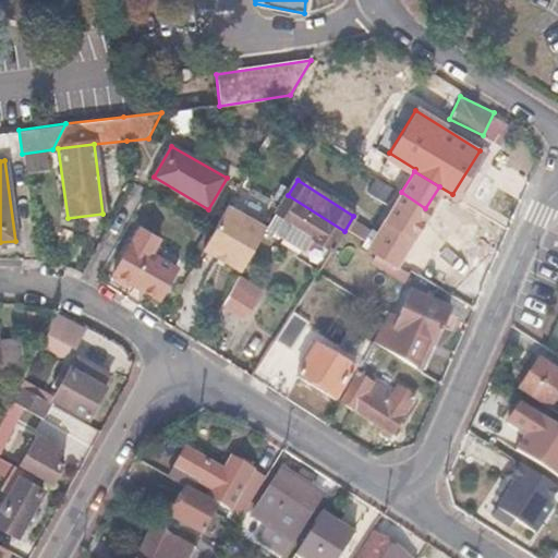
[(425,208),(401,192),(367,245),(370,246),(379,252),(392,261),(425,208)]
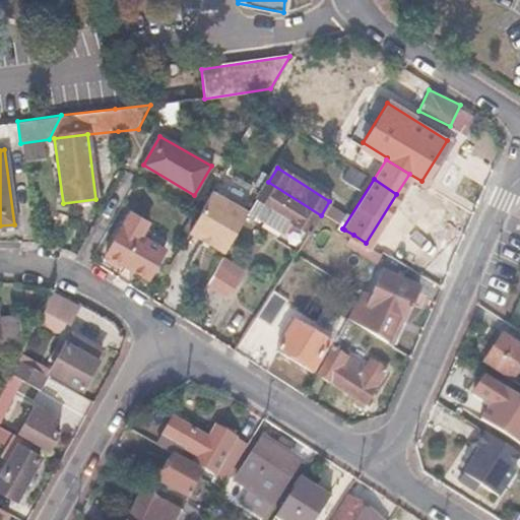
[(268,182),(257,200),(249,214),(261,221),(284,237),(294,222),(309,234),(321,215),(268,182)]
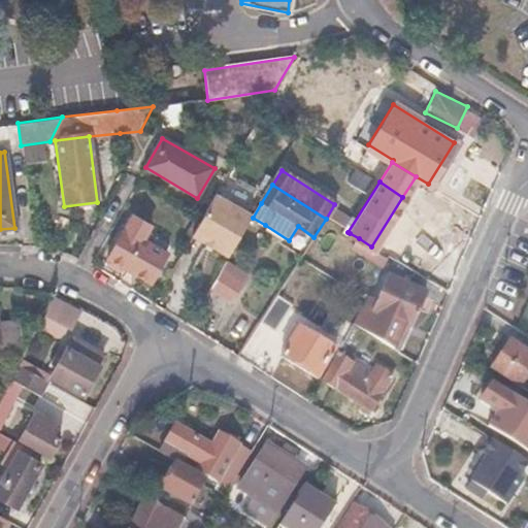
[(228,253),(252,213),(215,194),(192,234),(228,253)]
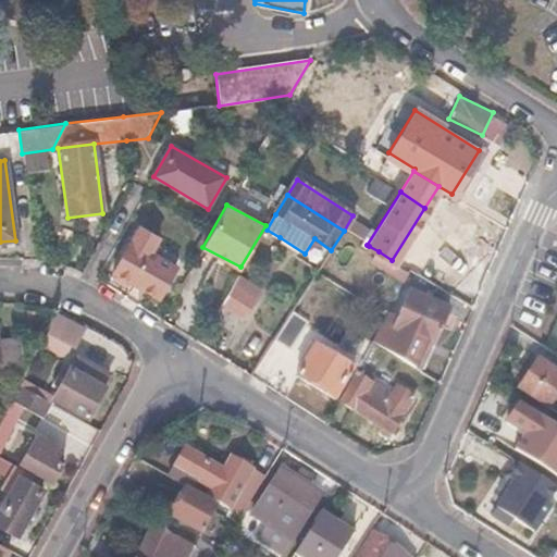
[(159,240),(138,229),(113,274),(156,298),(174,267),(151,255),(159,240)]
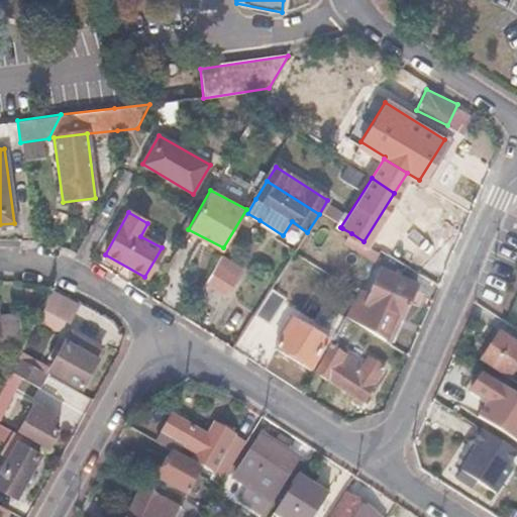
[(325,217),(323,220),(340,230),(342,228),(340,227),(336,224),(325,217)]
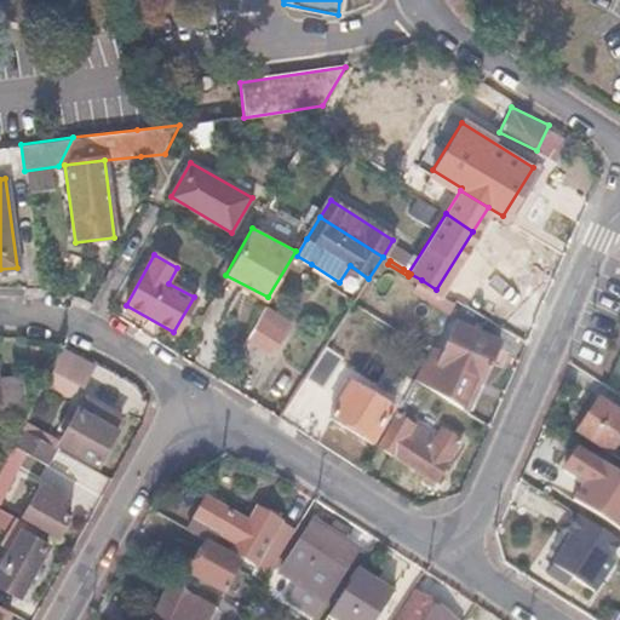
[(408,276),(388,264),(379,277),(400,291),(408,276)]
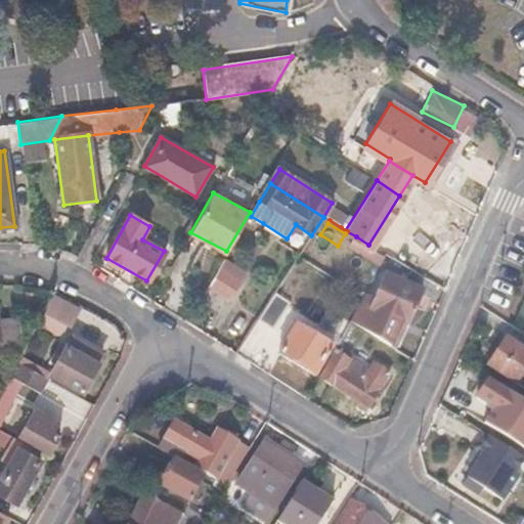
[(356,236),(354,239),(383,257),(384,254),(368,245),(356,236)]
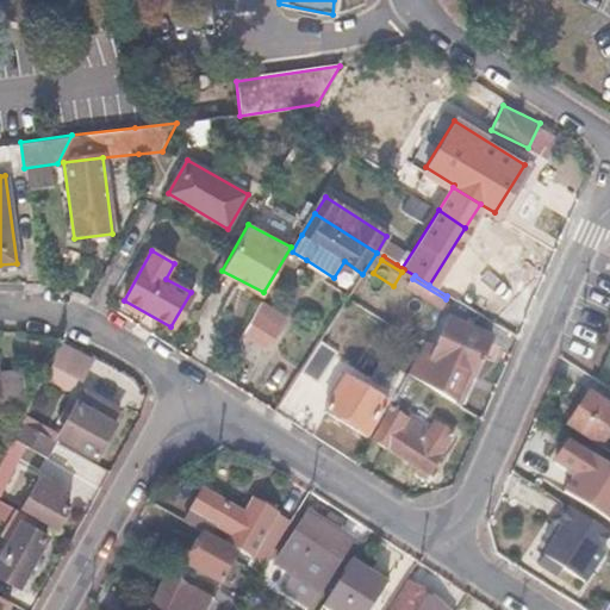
[(408,287),(428,300),(419,316),(434,323),(446,299),(412,279),(408,287)]
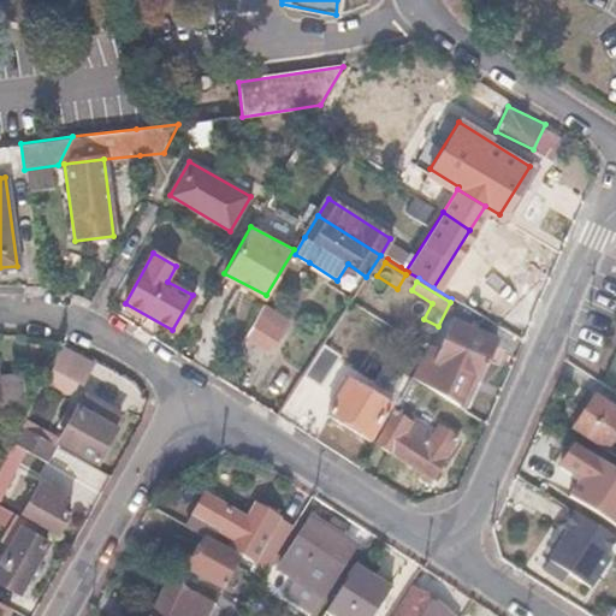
[(286,321),(260,306),(242,337),(267,351),(286,321)]
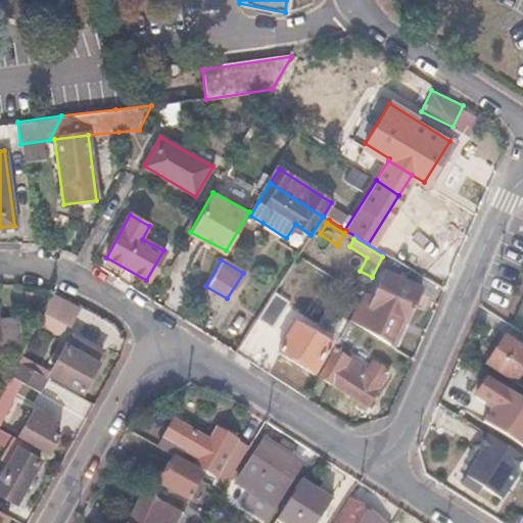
[(368,307),(359,303),(348,322),(394,350),(421,293),(383,275),(368,307)]
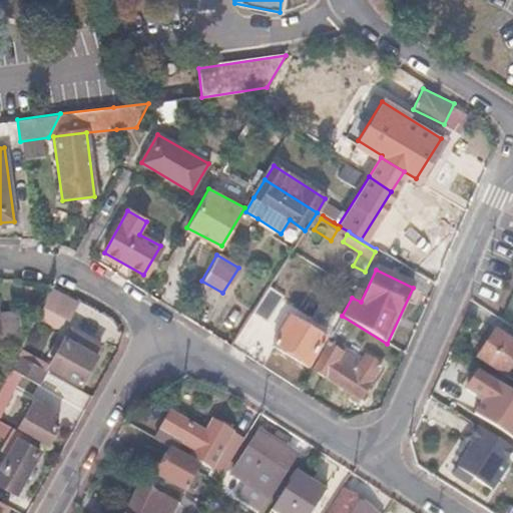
[(71,310),(47,296),(38,314),(58,325),(61,327),(71,310)]
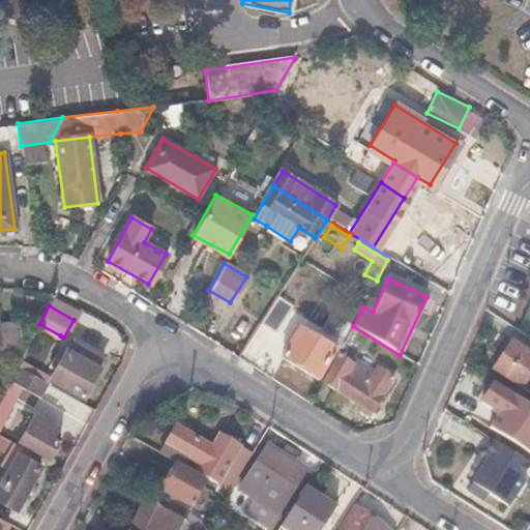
[(0,346),(0,347),(1,351),(19,348),(16,322),(0,323),(0,346)]
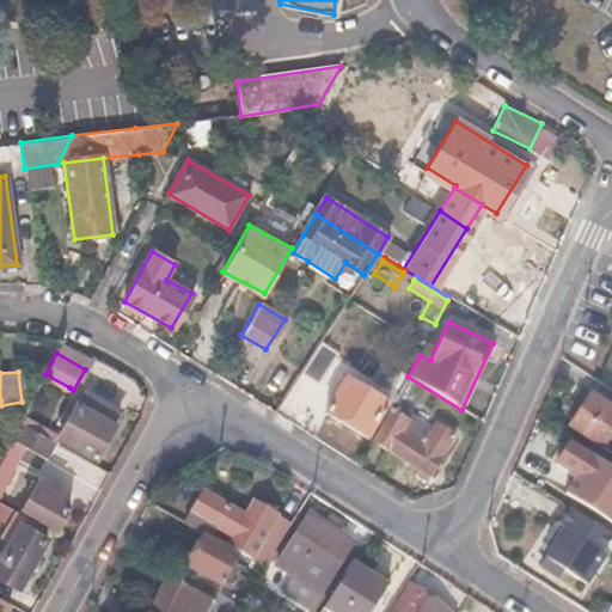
[(46,374),(38,386),(63,399),(69,387),(46,374)]
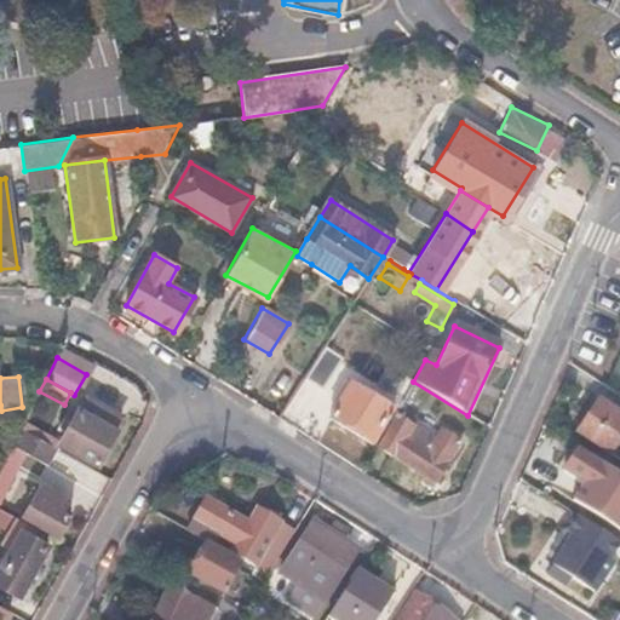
[(391,412),(352,385),(331,419),(371,445),(391,412)]
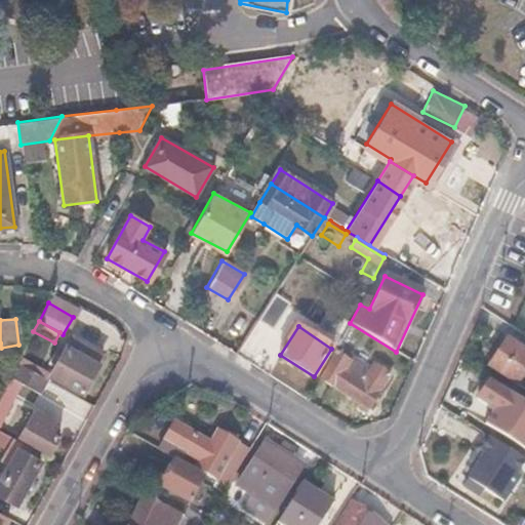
[(49,361),(54,364),(48,374),(81,393),(98,363),(95,361),(102,351),(78,336),(73,347),(66,344),(62,351),(56,348),(49,361)]
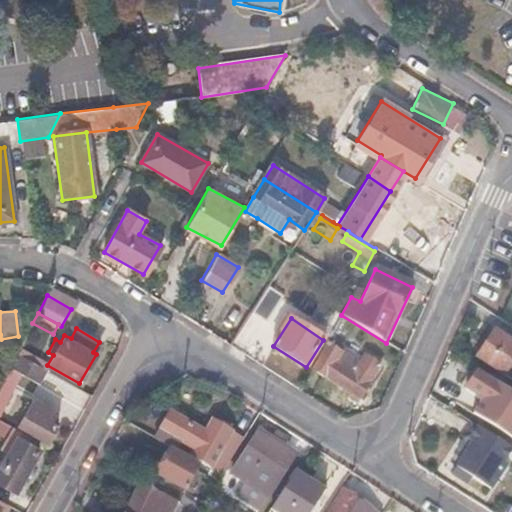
[(511,341),(495,331),(476,359),(511,381),(511,341)]
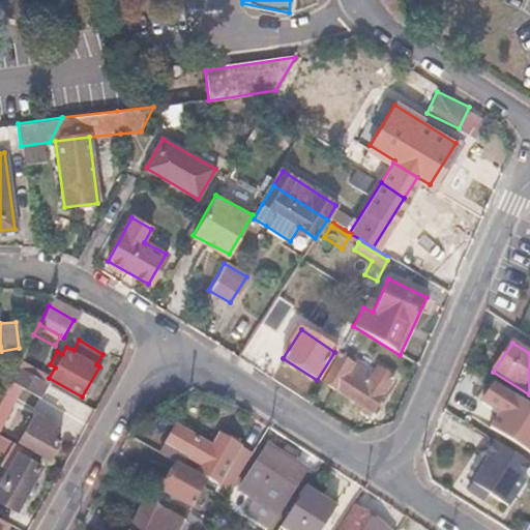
[(339,355),(321,383),(360,409),(363,404),(372,409),(393,377),(377,366),(371,375),(339,355)]
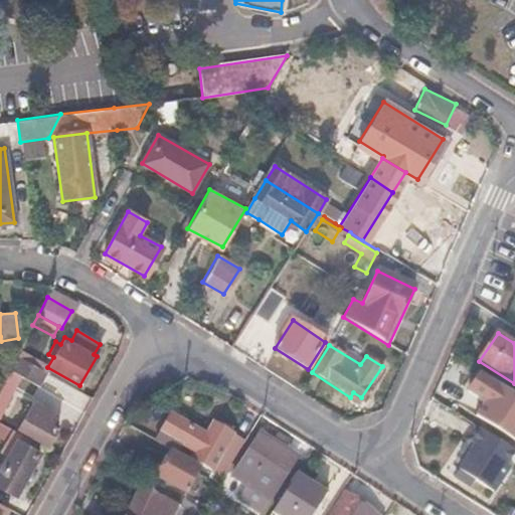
[(44,371),(16,356),(0,387),(0,413),(20,377),(36,386),(44,371)]
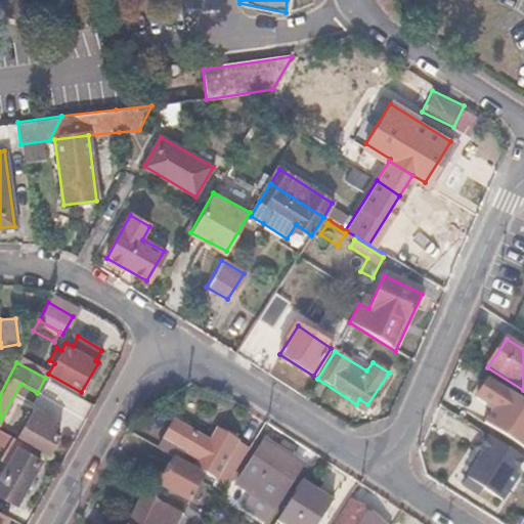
[(523,397),(489,377),(475,398),(492,407),(484,423),(523,447),(523,397)]
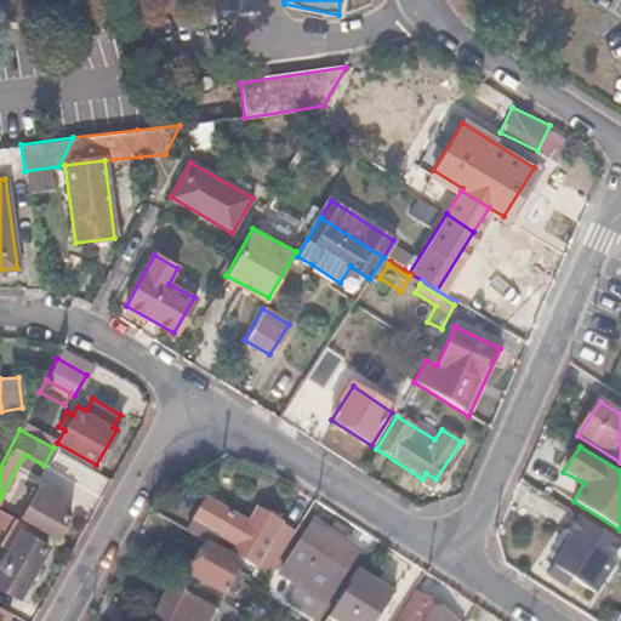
[(426,473),(422,479),(417,486),(427,493),(436,479),(426,473)]
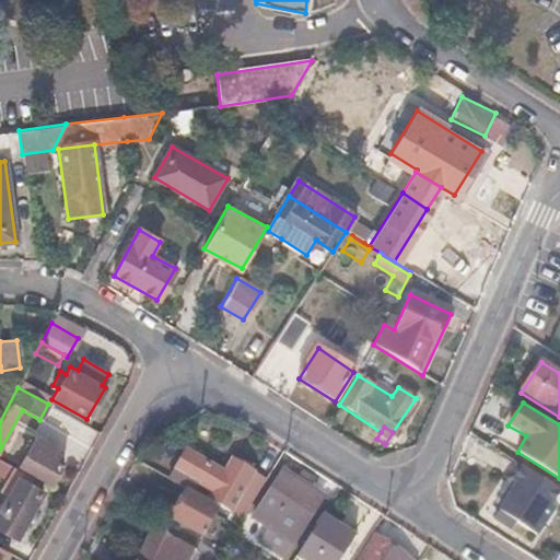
[(55,450),(35,439),(20,465),(50,482),(61,464),(50,457),(55,450)]
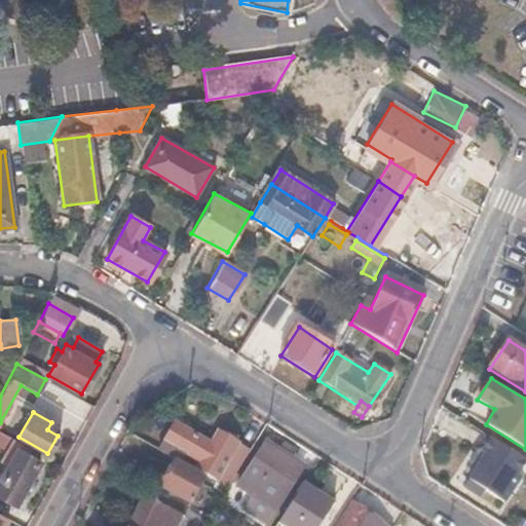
[(174,425),(159,451),(214,481),(235,440),(215,428),(208,444),(174,425)]
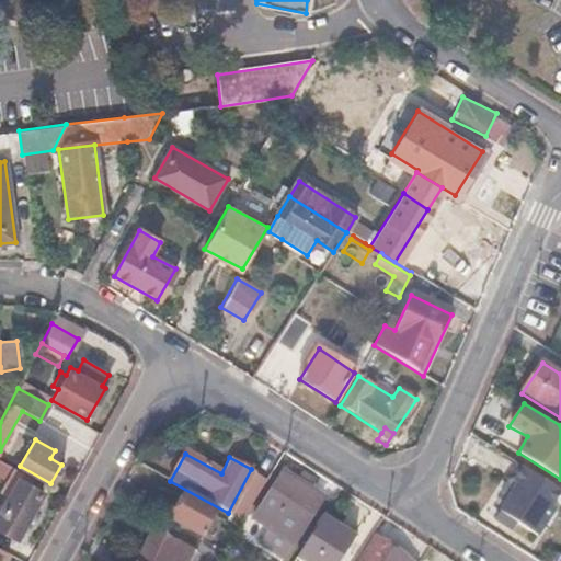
[(0,474),(14,484),(0,510),(0,527),(15,536),(45,485),(0,459),(0,474)]
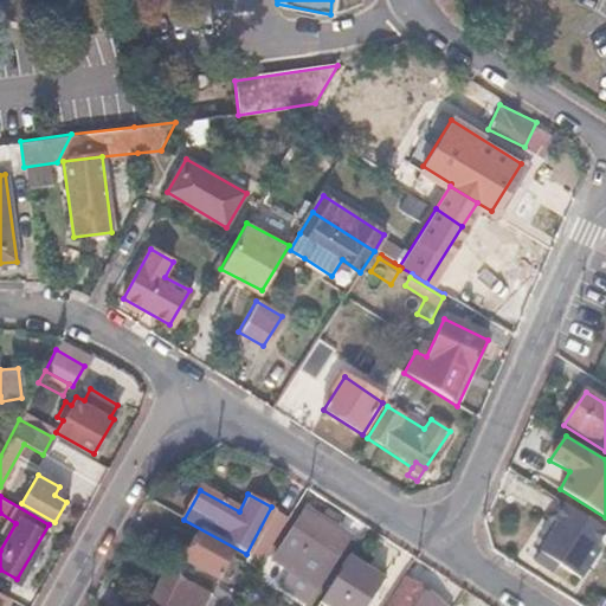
[(542,535),(547,537),(534,561),(574,585),(605,532),(563,505),(553,521),(552,520),(549,521),(541,532),(542,535)]
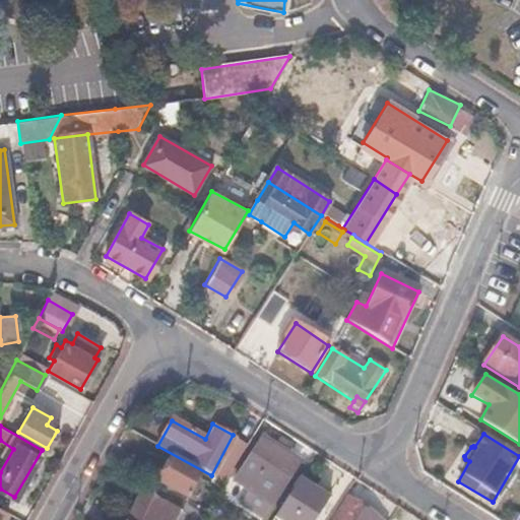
[(261,437),(238,475),(251,484),(242,500),(265,514),(299,461),(261,437)]
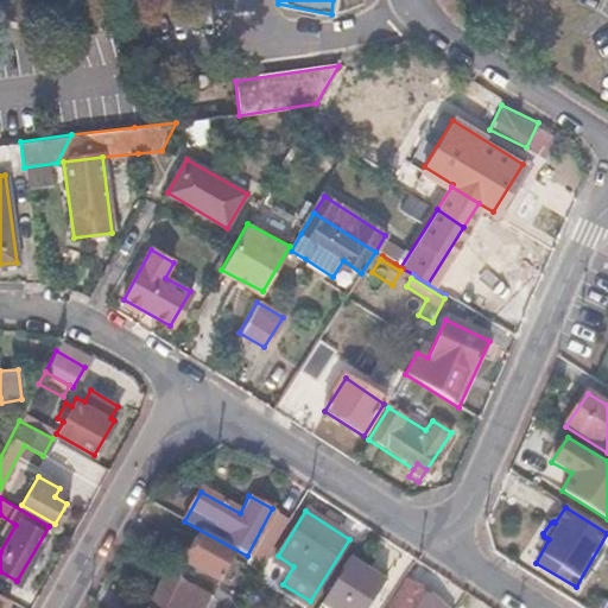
[(233,552),(203,534),(188,563),(217,580),(233,552)]
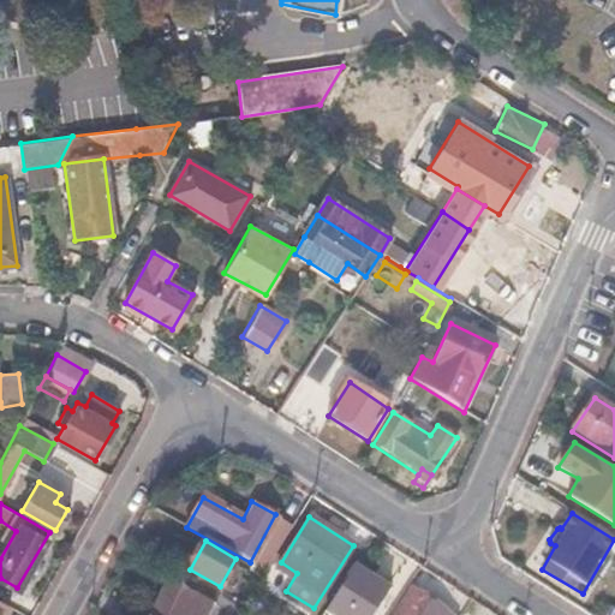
[(263,569),(256,565),(243,586),(250,590),(263,569)]
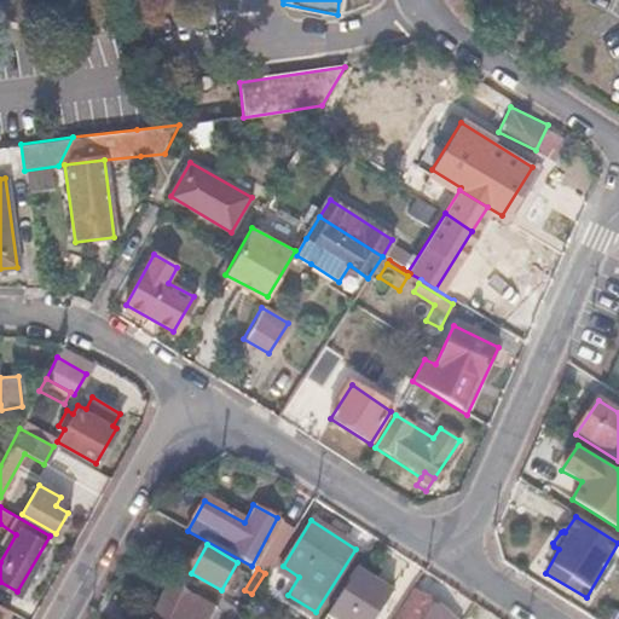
[(375,618),(393,593),(357,570),(328,614),(334,618),(375,618)]
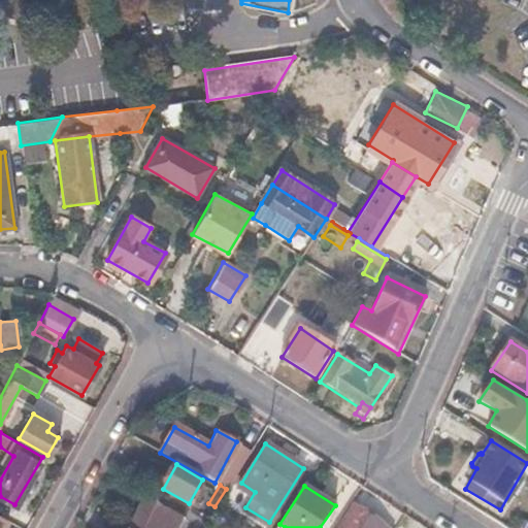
[(176,527),(183,518),(143,498),(127,527),(176,527)]
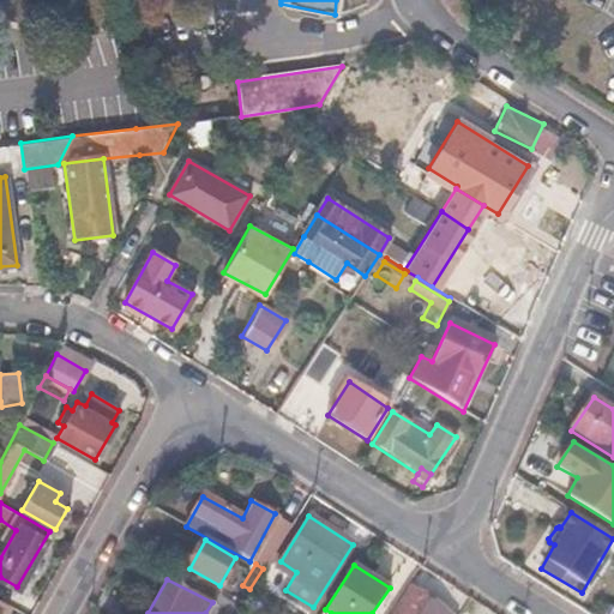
[(426,597),(411,588),(395,613),(452,613),(446,611),(443,613),(438,613),(422,603),(426,597)]
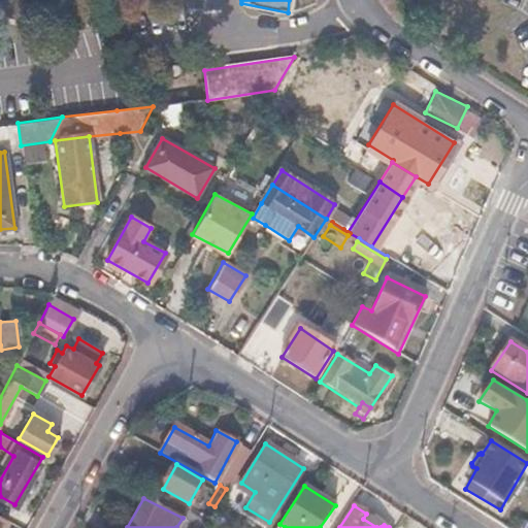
[(0,527),(7,527),(11,520),(0,514),(0,527)]
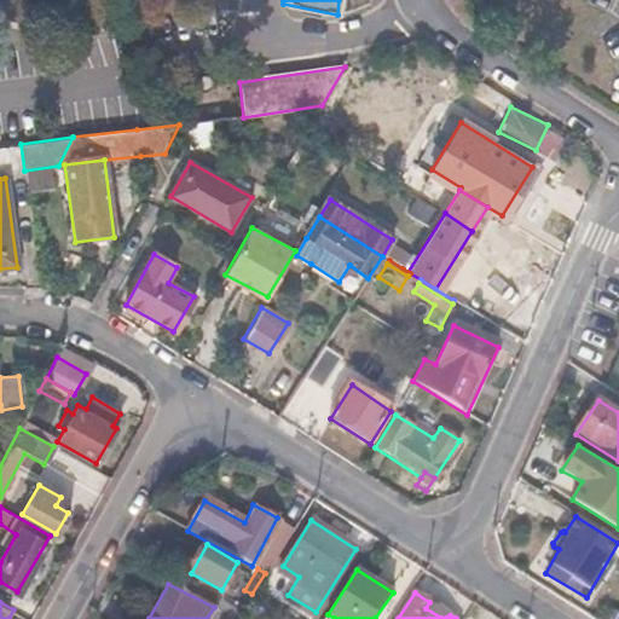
[(429,602),(426,608),(441,618),(446,618),(450,615),(429,602)]
